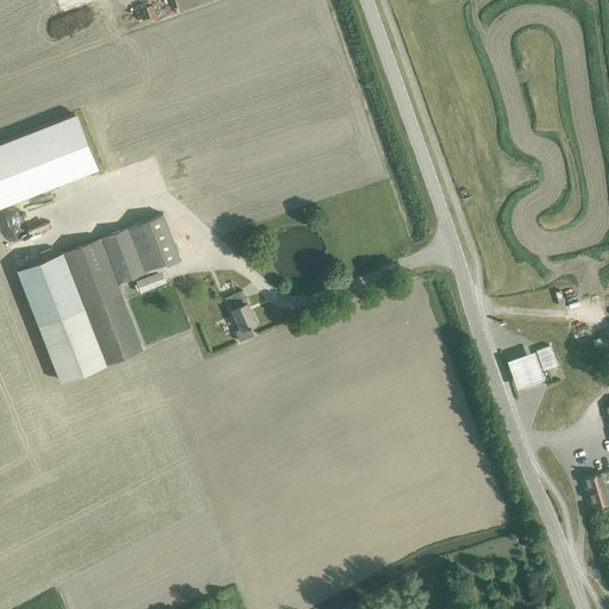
[(75,114),(0,143),(0,206),(96,169),(75,114)]
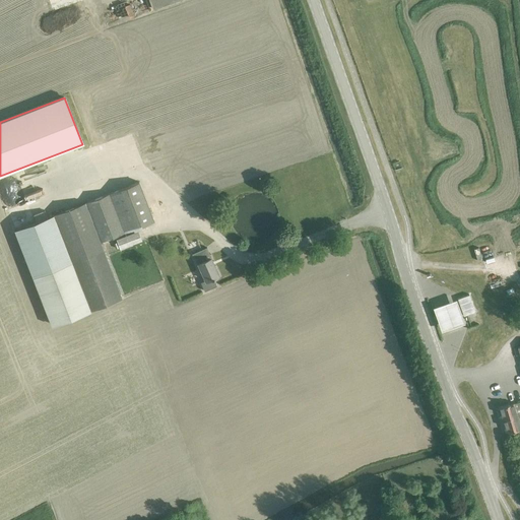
[(15,230),(34,277),(52,324),(122,298),(101,242),(154,220),(139,182),(55,214),(15,230)]
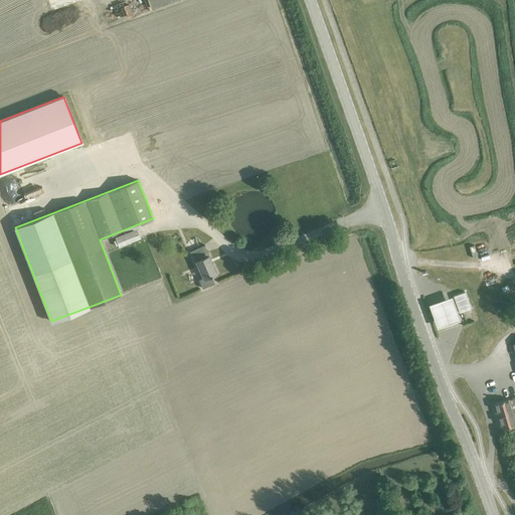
[(126,233),(116,237),(119,246),(140,238),(137,229),(126,233)]
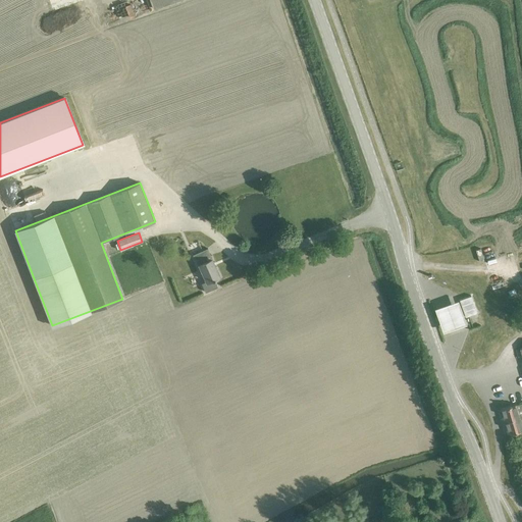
[(213,279),(219,276),(207,248),(193,255),(197,265),(200,264),(206,280),(201,282),(204,290),(215,285),(212,278),(213,278),(213,279)]
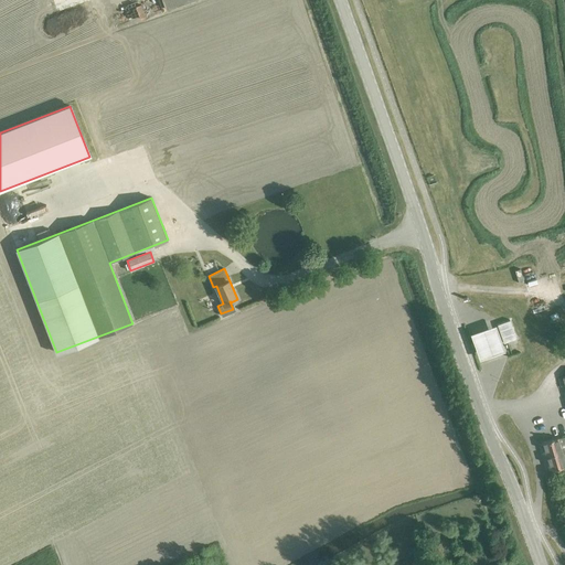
[(516,339),(510,320),(498,324),(504,343),(516,339)]
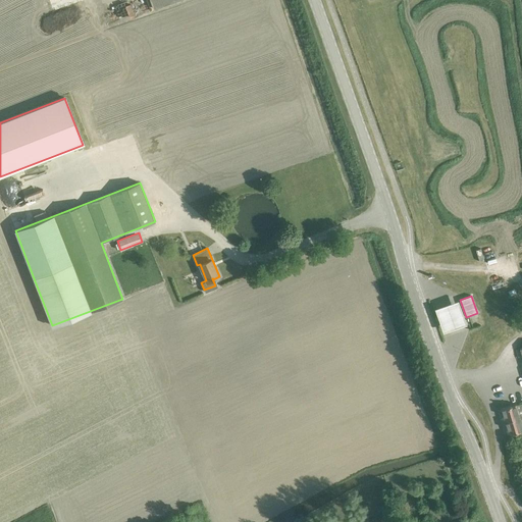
[(458,299),(433,307),(441,330),(466,322),(458,299)]
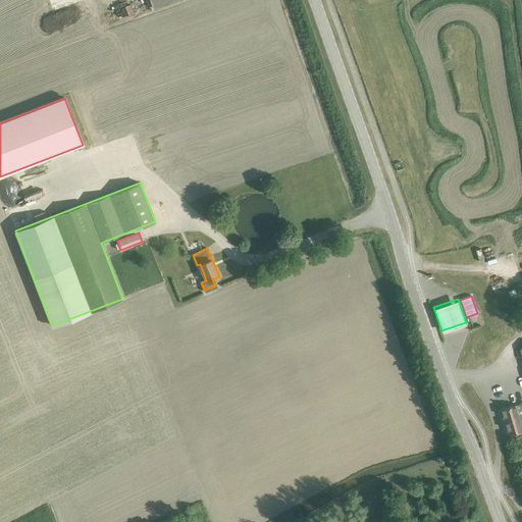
[(521,402),(501,409),(509,434),(521,429),(521,402)]
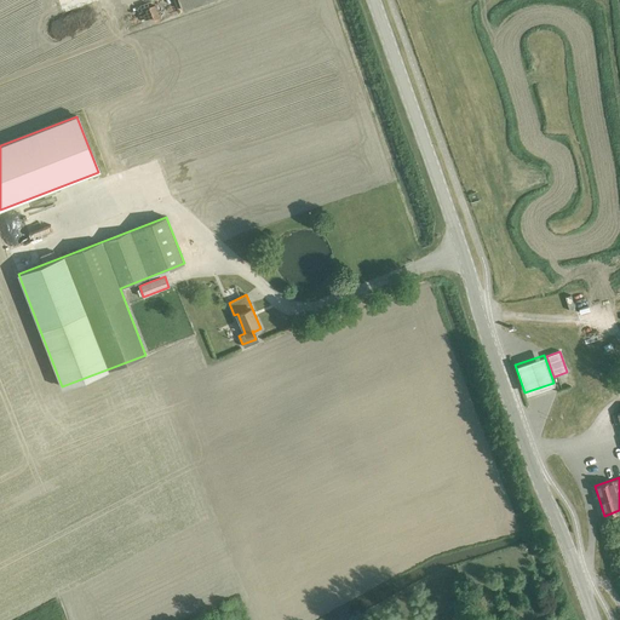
All buildings are outlined.
